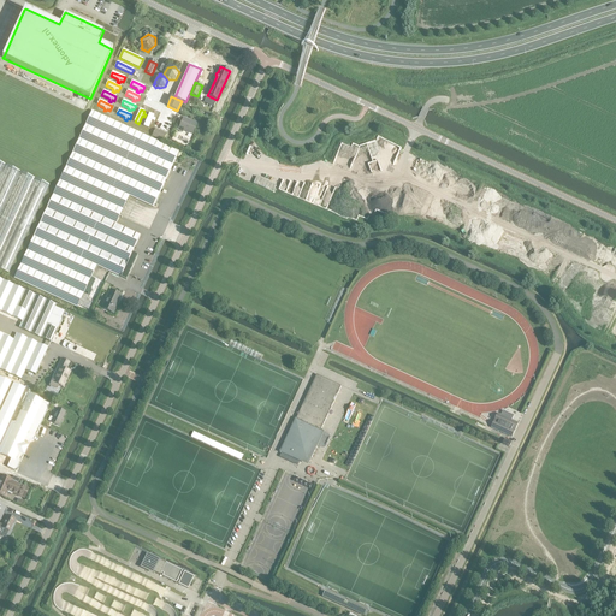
[(117,224),(120,217),(129,196),(153,207),(179,152),(92,111),(13,279),(77,308),(96,266),(120,278),(132,253),(141,235),(117,224)]
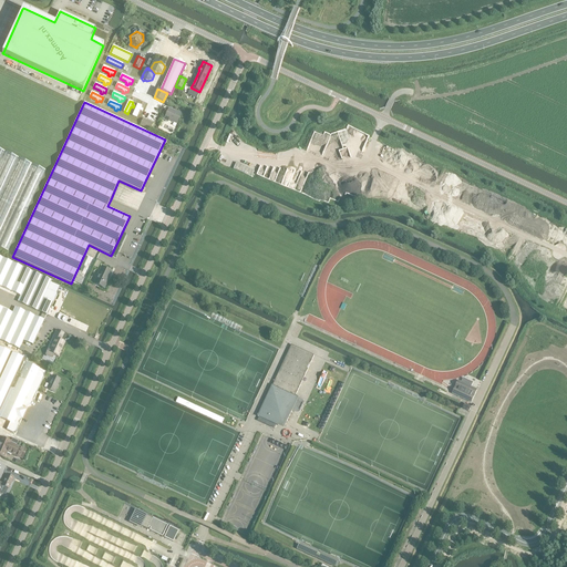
[(137,104),(133,116),(136,117),(140,111),(142,112),(143,110),(141,109),(142,106),(137,104)]
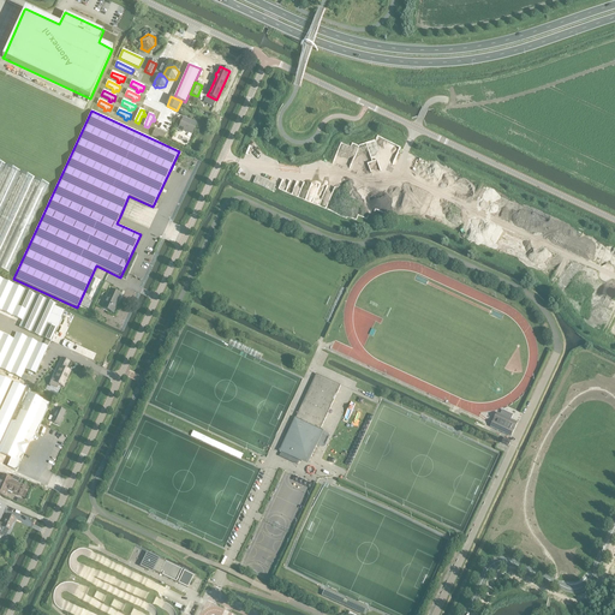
[(197,124),(191,120),(190,121),(183,119),(184,118),(183,118),(178,130),(183,132),(184,130),(192,133),(192,135),(197,124)]
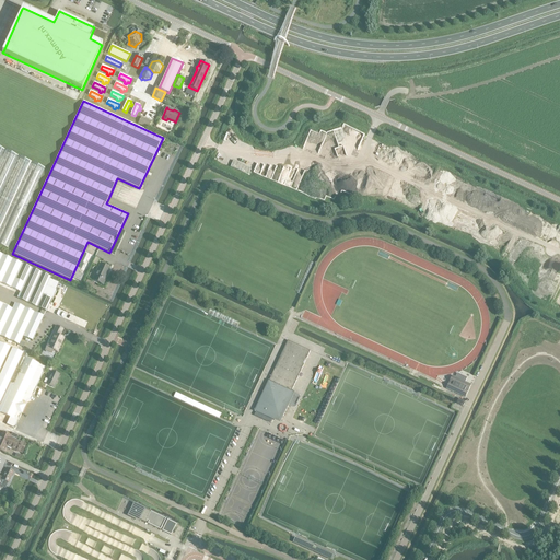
[(139,125),(149,129),(151,124),(144,120),(143,121),(140,120),(139,125)]
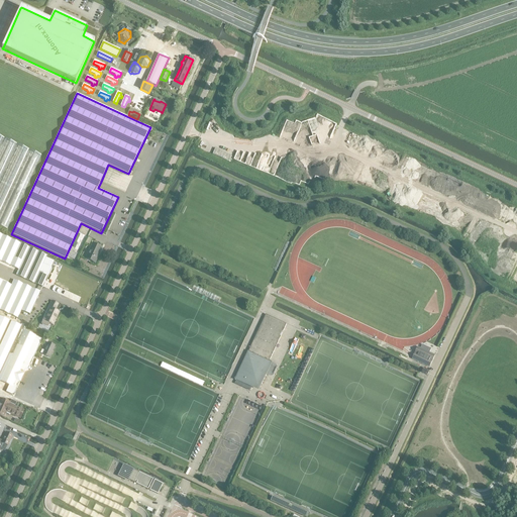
[(41,156),(0,136),(0,225),(7,229),(41,156)]
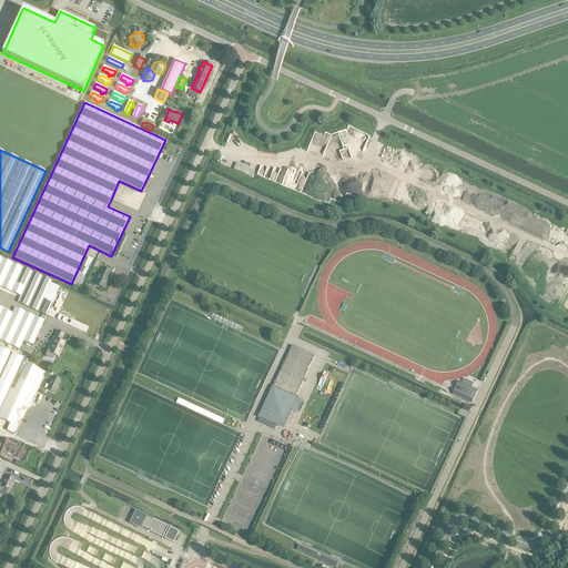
[(254,171),(236,163),(234,169),(252,176),(254,171)]
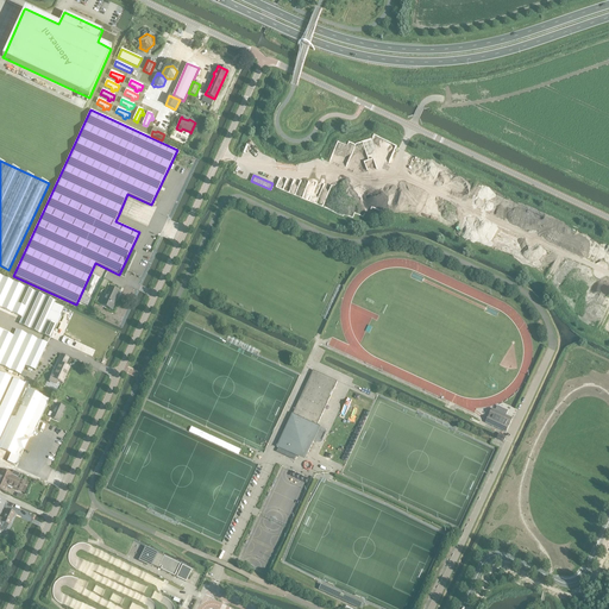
[(136,252),(131,250),(119,275),(125,277),(136,252)]
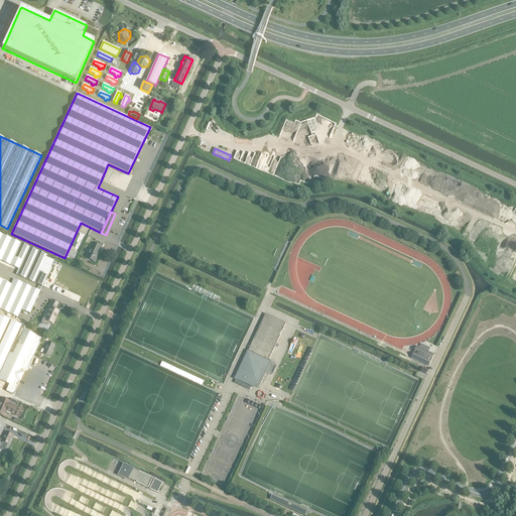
[(0,234),(0,260),(18,269),(16,275),(42,287),(48,276),(45,274),(47,270),(49,271),(51,268),(43,264),(46,256),(0,234)]
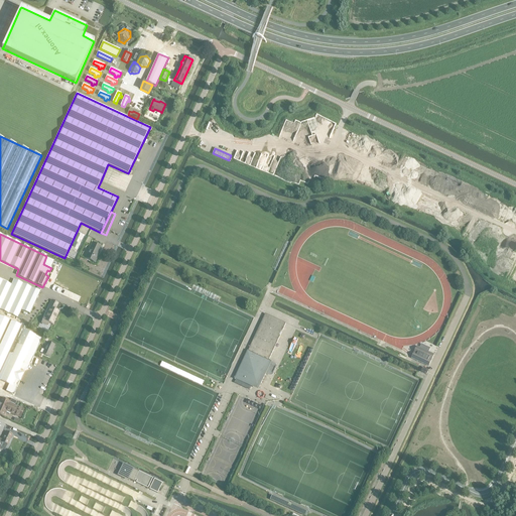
[(95,262),(99,255),(98,255),(101,247),(93,243),(86,258),(95,262)]
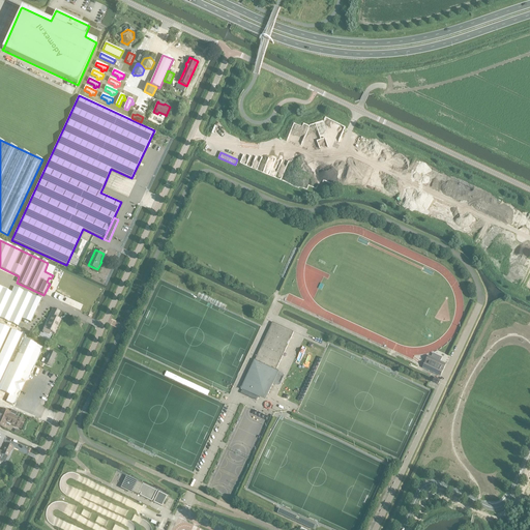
[(0,287),(0,318),(19,326),(22,319),(31,323),(41,300),(15,287),(11,293),(0,287)]
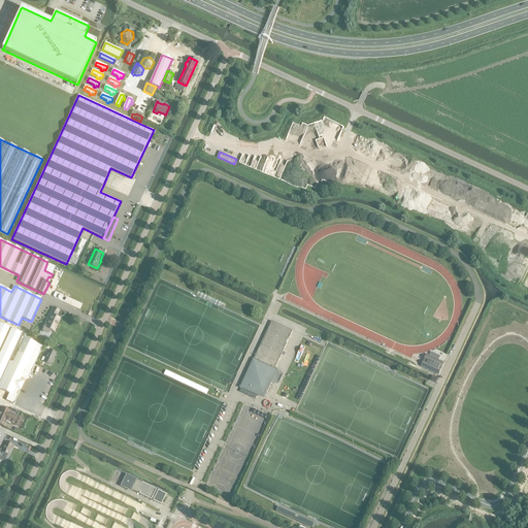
[(48,322),(47,326),(45,325),(43,331),(50,333),(51,330),(54,332),(60,319),(55,317),(55,316),(57,315),(59,310),(54,308),(48,322)]
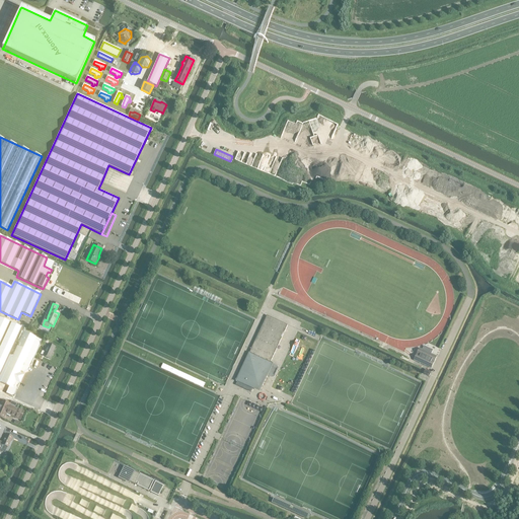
[(267,315),(252,347),(236,381),(251,388),(252,388),(253,388),(254,388),(255,388),(256,388),(257,388),(258,388),(260,387),(261,387),(262,386),(263,385),(264,384),(264,383),(268,376),(270,377),(276,365),(271,363),(288,325),(267,315)]
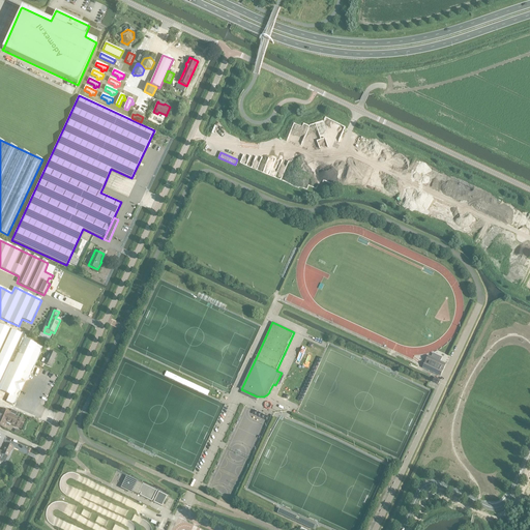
[(0,384),(23,335),(0,324),(0,384)]
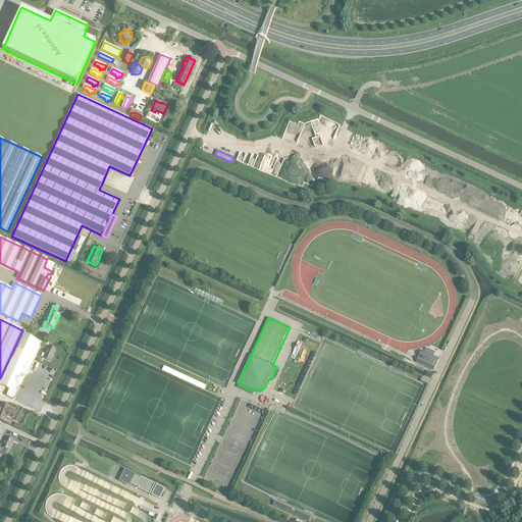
[(43,343),(24,334),(25,331),(22,330),(0,378),(0,384),(9,389),(6,396),(12,399),(14,398),(20,383),(20,382),(21,380),(22,379),(24,375),(29,373),(43,343)]
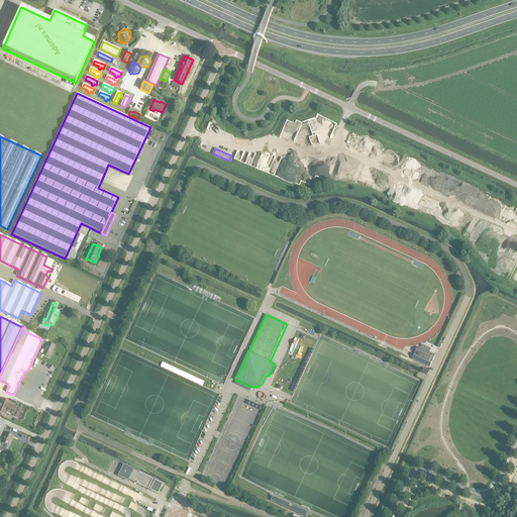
[(55,346),(54,345),(47,343),(44,350),(42,349),(40,353),(42,354),(49,357),(55,346)]
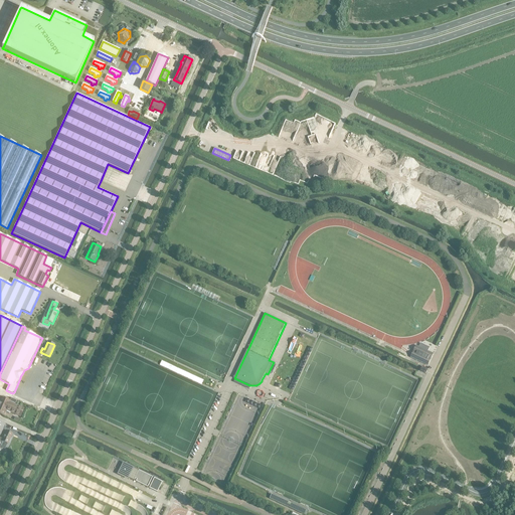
[(416,346),(411,357),(422,363),(428,365),(434,354),(427,351),(430,348),(420,344),(419,347),(416,346)]
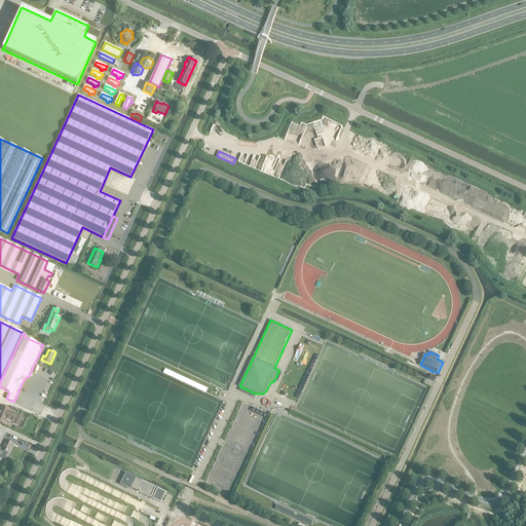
[(0,410),(0,422),(3,424),(6,418),(14,422),(14,423),(16,424),(17,424),(21,425),(25,417),(15,413),(9,411),(10,409),(2,406),(0,410)]
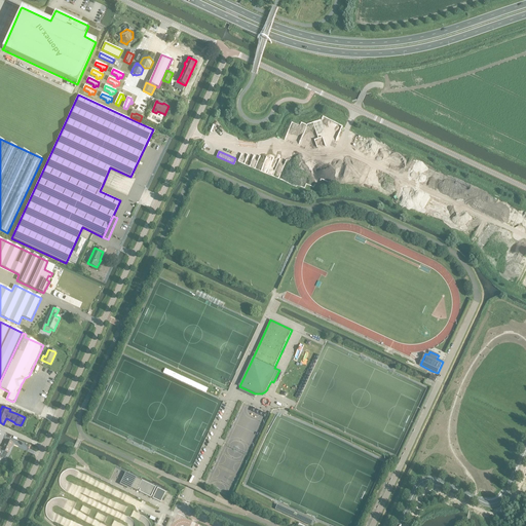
[(0,430),(0,455),(1,456),(5,458),(7,453),(8,453),(13,443),(6,440),(3,448),(1,452),(0,451),(0,445),(5,433),(0,430)]
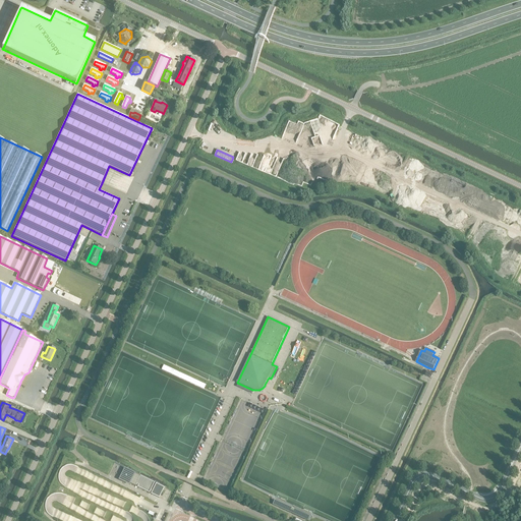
[(125,469),(119,479),(129,484),(130,483),(135,486),(136,484),(138,485),(137,487),(160,499),(165,488),(125,469)]
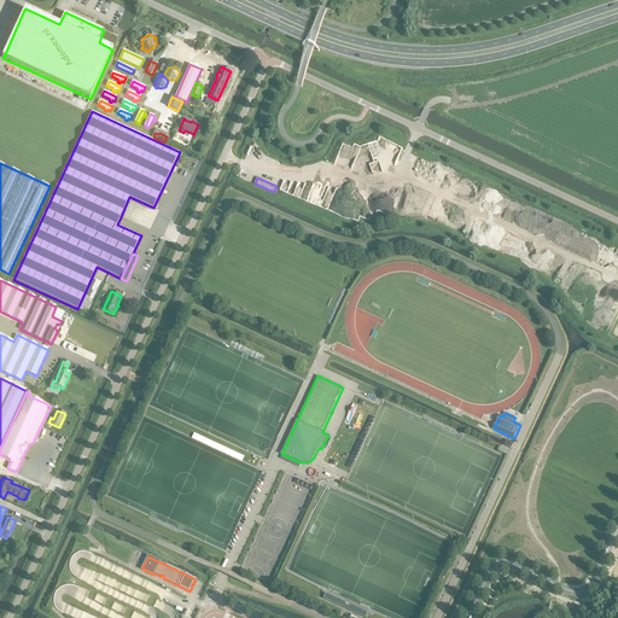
[(347,610),(365,617),(367,617),(369,614),(369,613),(326,593),(324,599),(347,610)]
